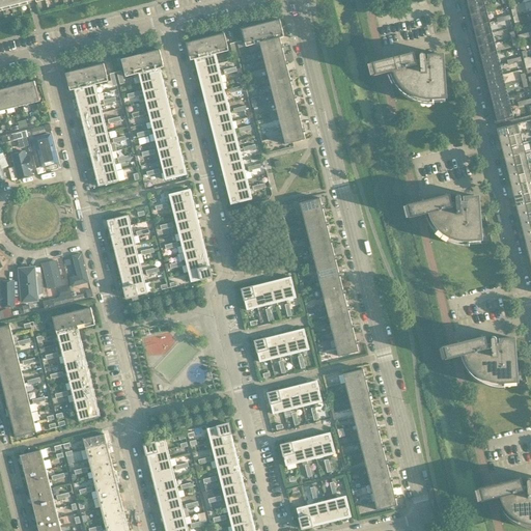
[(8,0),(0,0),(2,8),(10,6),(8,0)]
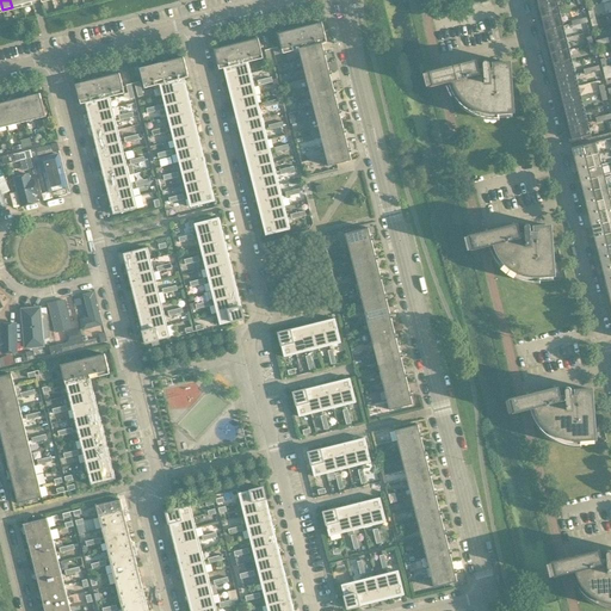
[(557,2),(538,7),(539,13),(537,13),(538,19),(560,14),(557,2)]
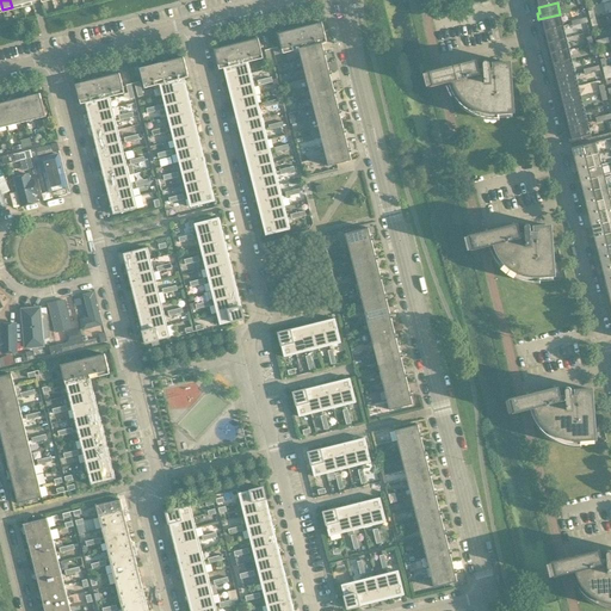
[(560,14),(538,19),(539,25),(543,24),(544,31),(563,26),(560,14)]
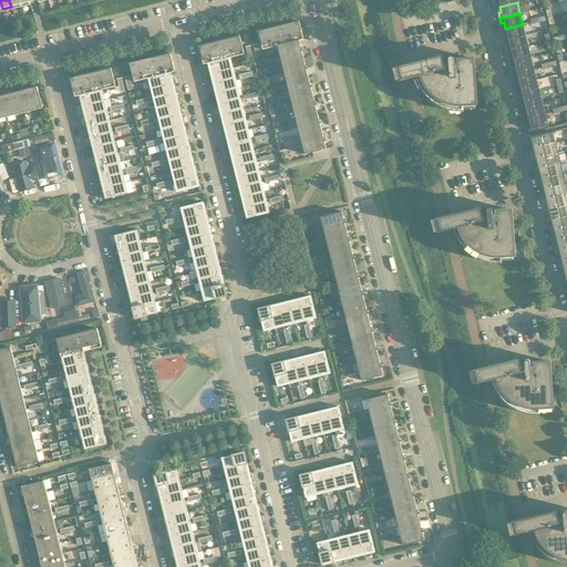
[(299,21),(258,31),(263,50),(277,47),(277,45),(299,41),(303,40),(299,21)]
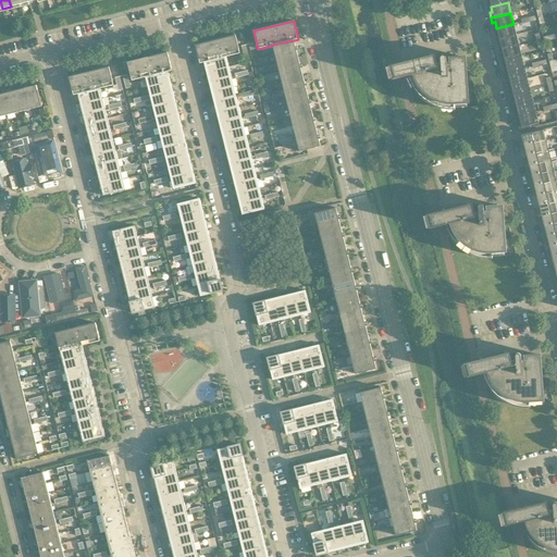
[(514,24),(496,28),(498,34),(495,35),(496,40),(517,35),(514,24)]
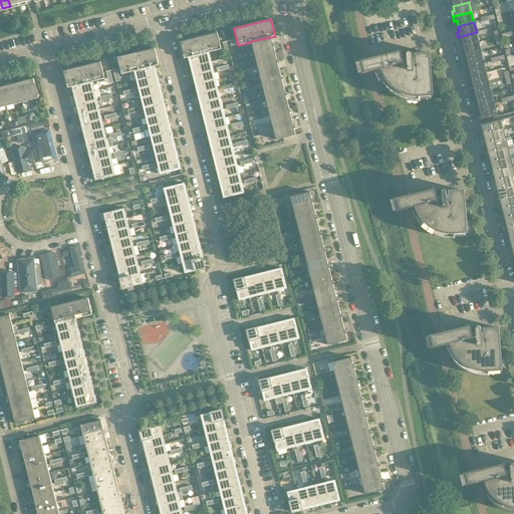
[(180,42),(184,59),(188,58),(188,57),(209,52),(221,49),(217,32),(180,42)]
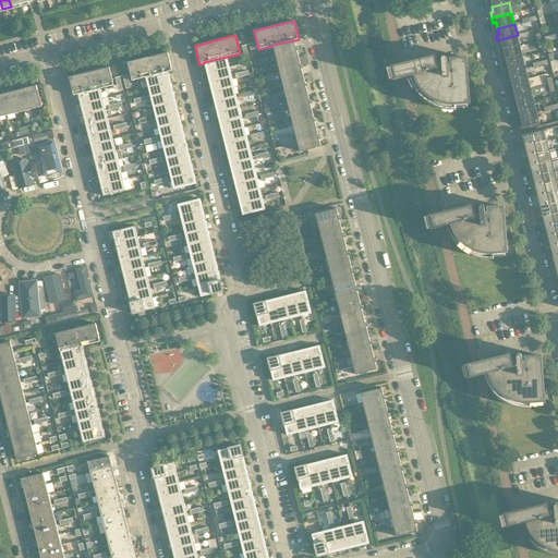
[(518,35),(497,40),(498,45),(501,45),(502,50),(520,46),(518,35)]
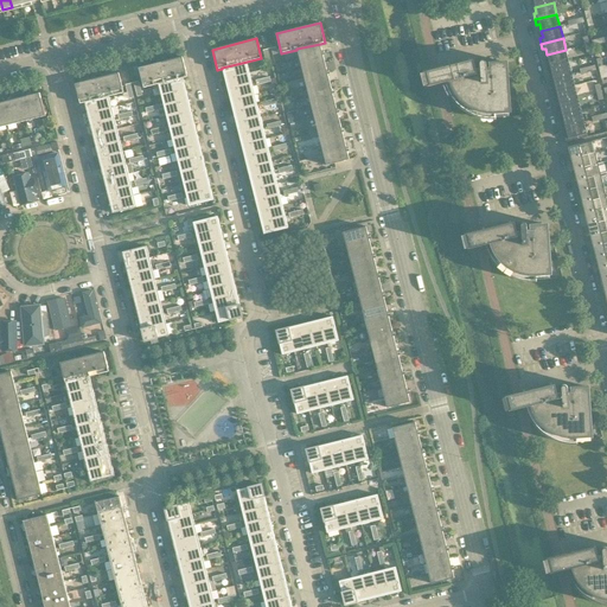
[(296,49),(296,50),(299,59),(323,53),(320,44),(296,49)]
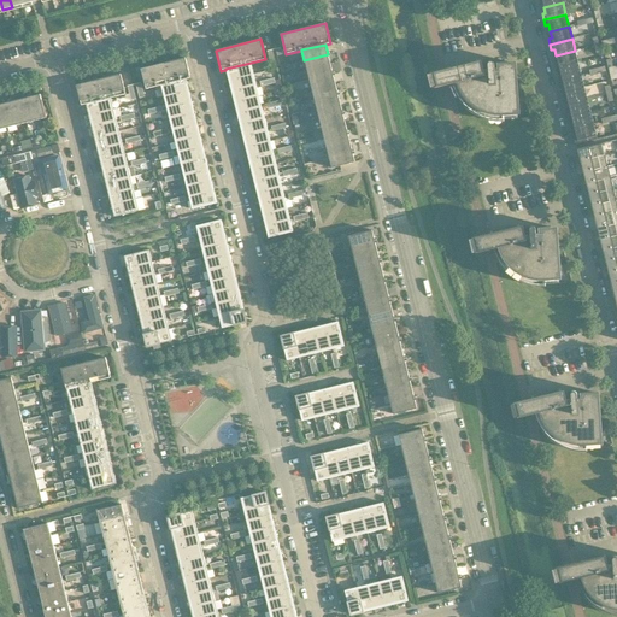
[(575,51),(556,56),(558,62),(554,63),(556,69),(579,63),(575,51)]
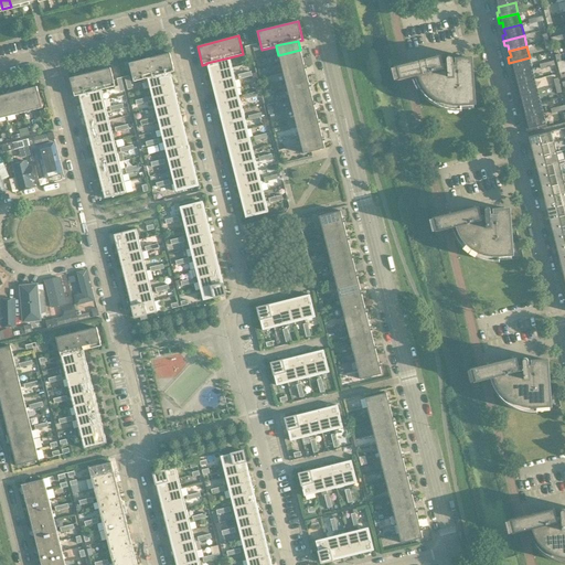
[(300,50),(278,55),(280,64),(302,59),(300,50)]
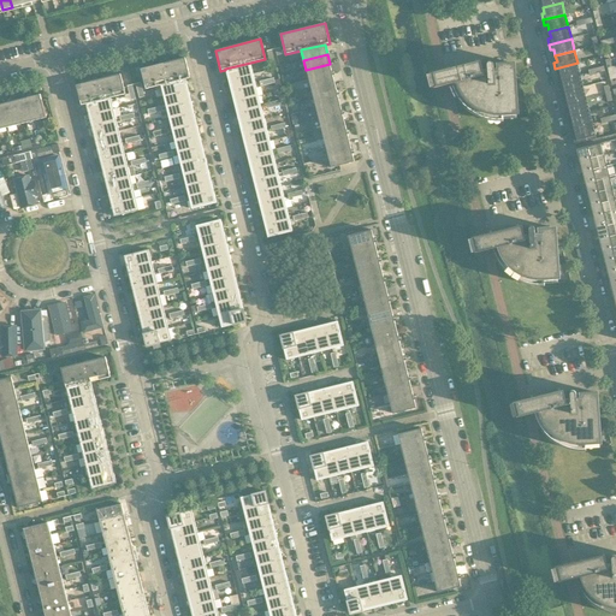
[(146,89),(161,86),(160,84),(185,78),(185,80),(190,78),(185,58),(141,69),(146,89)]
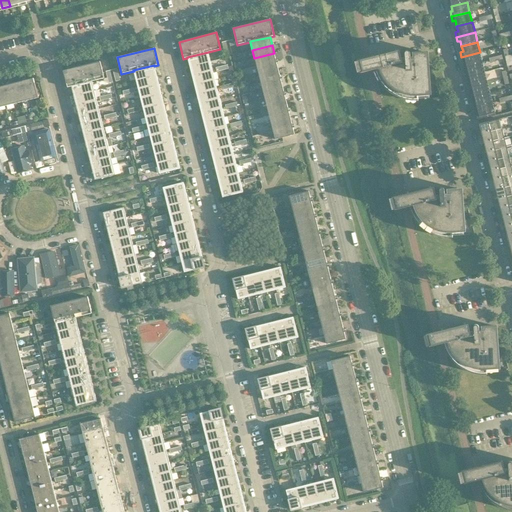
[(374,56),(373,56),(373,57),(367,59),(359,61),(362,73),(370,71),(376,70),(377,72),(378,75),(379,78),(380,79),(381,82),(383,84),(385,87),(387,89),(390,91),(392,93),(395,95),(398,96),(401,97),(404,98),(406,99),(408,99),(410,99),(413,100),(414,100),(418,100),(418,95),(429,94),(429,95),(430,95),(427,53),(414,54),(414,60),(410,60),(410,54),(410,53),(409,52),(408,51),(407,51),(406,51),(405,52),(404,53),(404,54),(404,58),(399,59),(396,51),(395,51),(395,52),(390,53),(374,57),(374,56)]
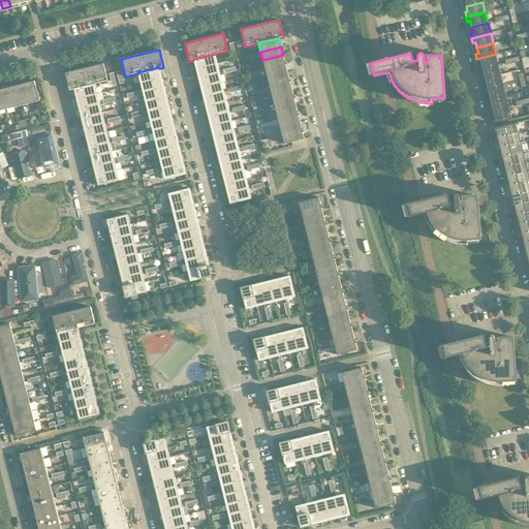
[(193,59),(193,60),(196,69),(217,63),(215,54),(193,59)]
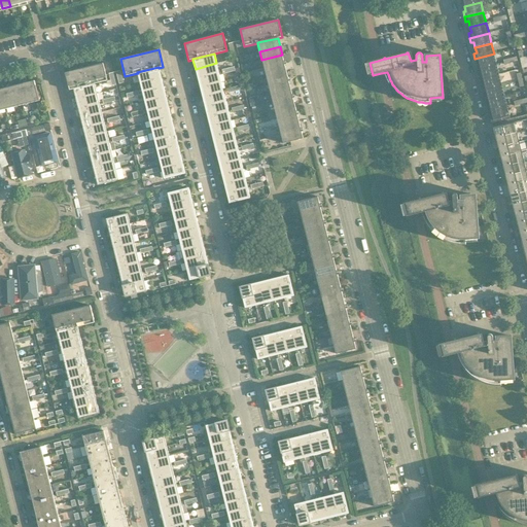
[(494,54),(475,59),(476,64),(479,63),(480,68),(496,64),(494,54)]
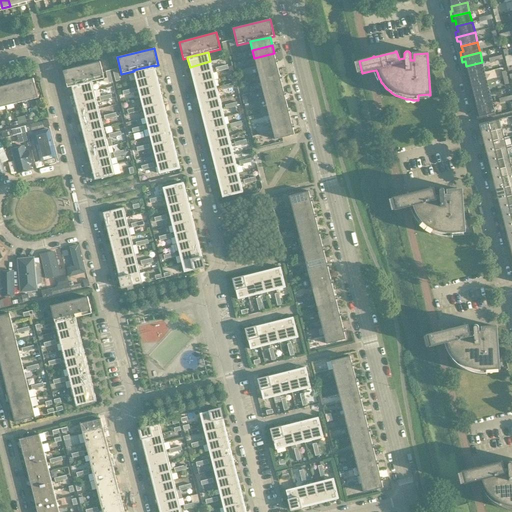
[(274,53),(254,58),(257,66),(276,61),(274,53)]
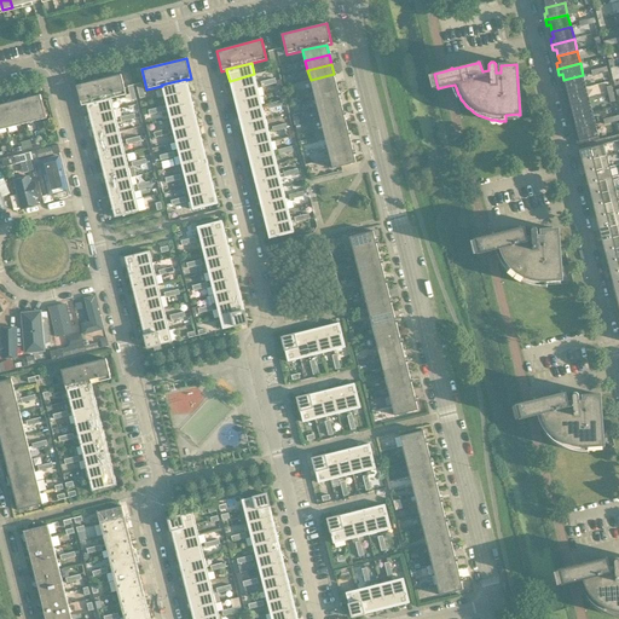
[(254,74),(230,81),(232,92),(256,86),(254,74)]
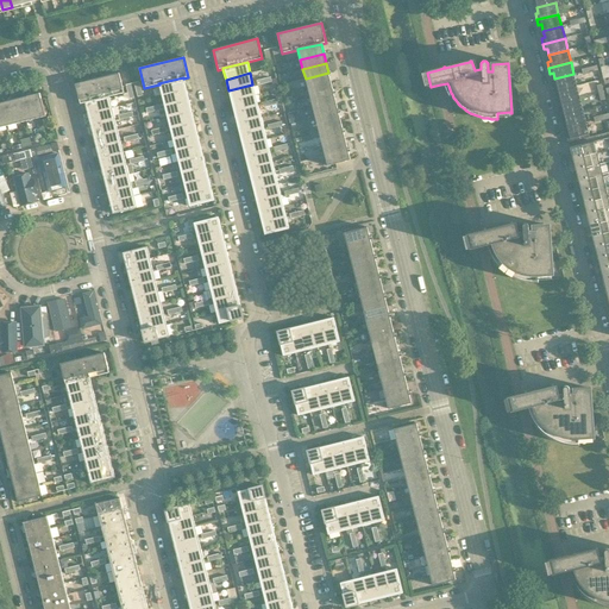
[(328,73),(306,79),(308,88),(331,82),(328,73)]
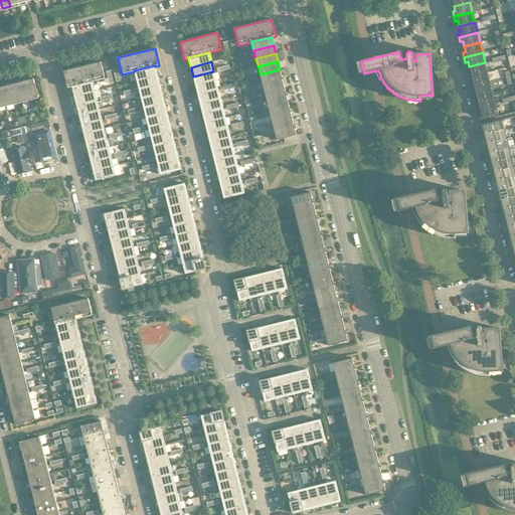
[(67,89),(71,88),(71,87),(93,81),(93,82),(105,78),(101,62),(63,71),(67,89)]
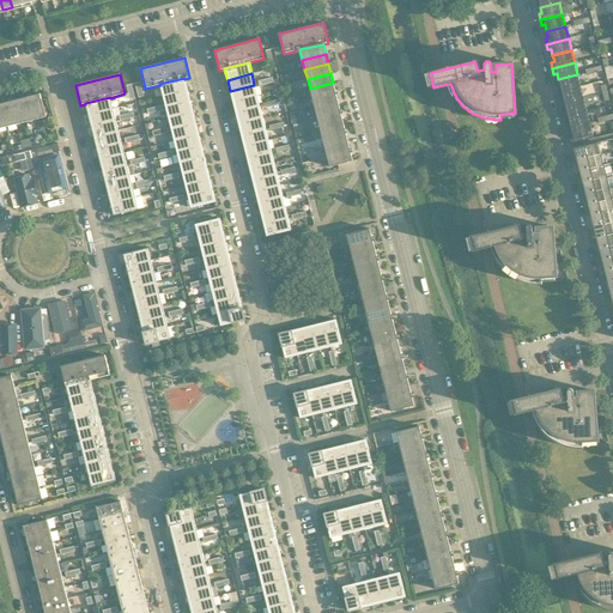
[(577,74),(558,79),(560,85),(557,86),(558,92),(581,86),(577,74)]
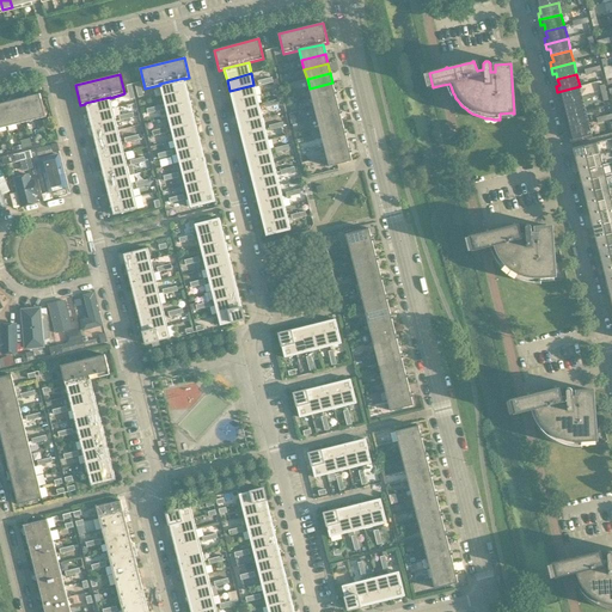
[(159,84),(160,85),(163,96),(187,90),(184,79),(184,78),(159,84)]
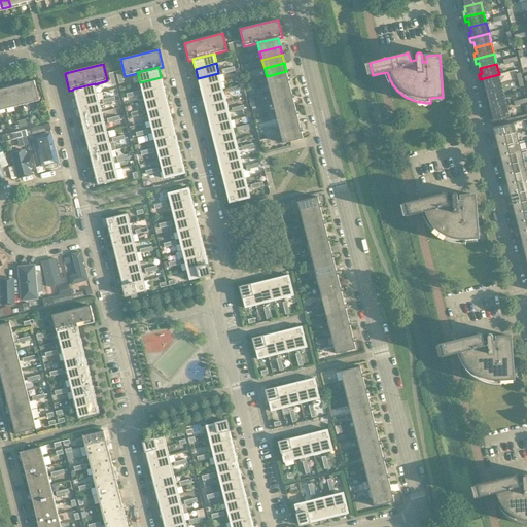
[(286,71),(267,76),(269,84),(288,79),(286,71)]
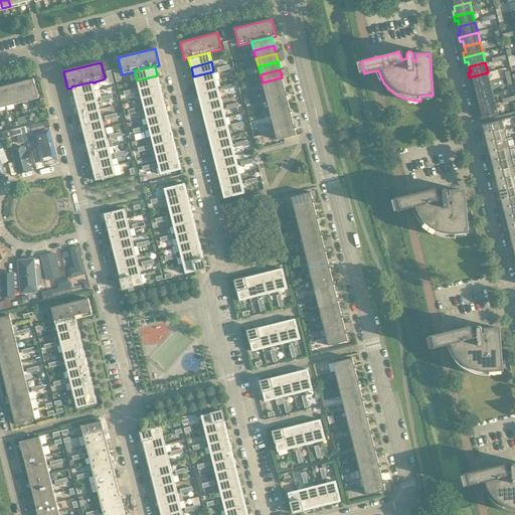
[(213,71),(193,76),(195,86),(216,80),(213,71)]
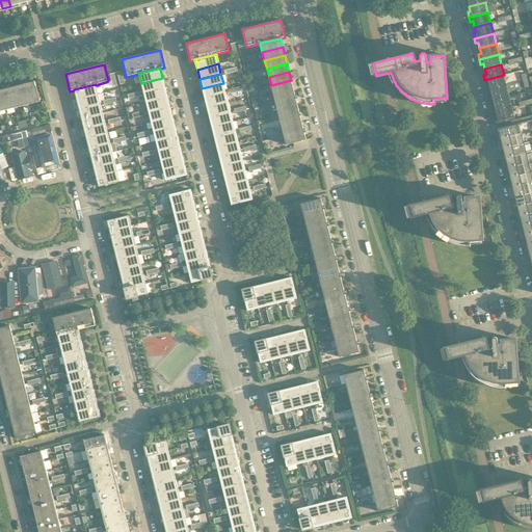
[(504,75),(484,80),(485,85),(488,84),(489,89),(506,85),(504,75)]
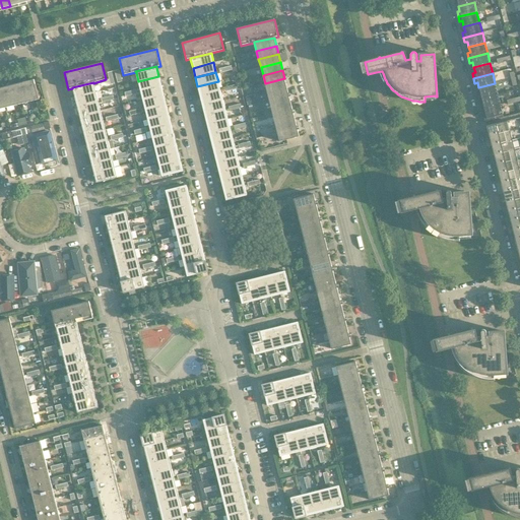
[(158,76),(138,81),(140,90),(161,85),(158,76)]
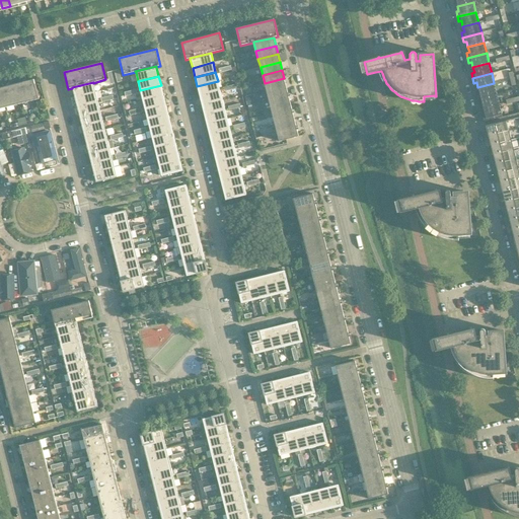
[(284,78),(265,83),(267,91),(286,86),(284,78)]
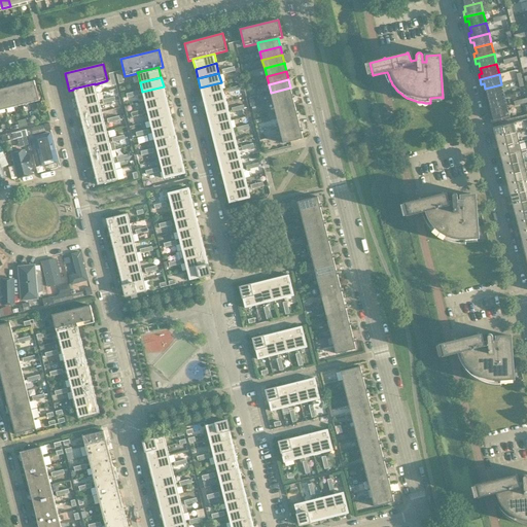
[(34,80),(26,83),(31,103),(39,101),(34,80)]
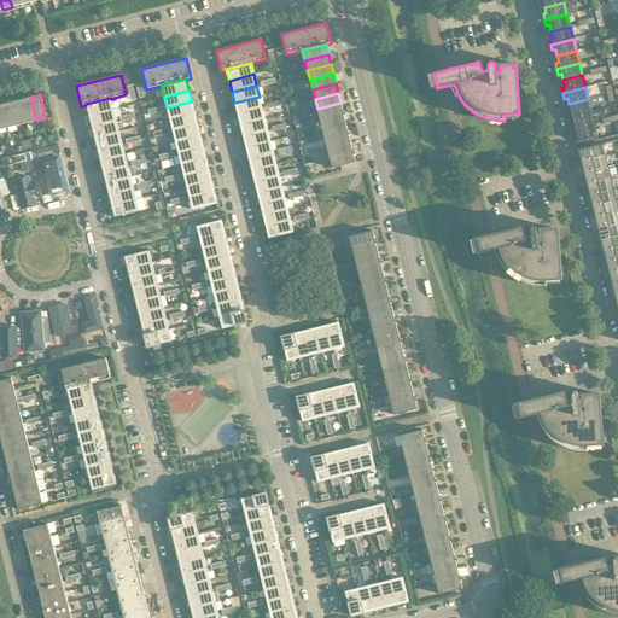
[(260,97),(234,103),(238,115),(262,108),(260,97)]
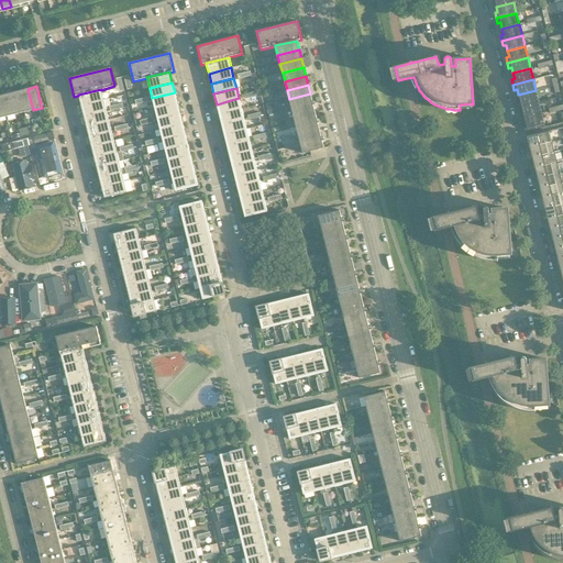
[(28,89),(19,91),(24,112),(33,110),(28,89)]
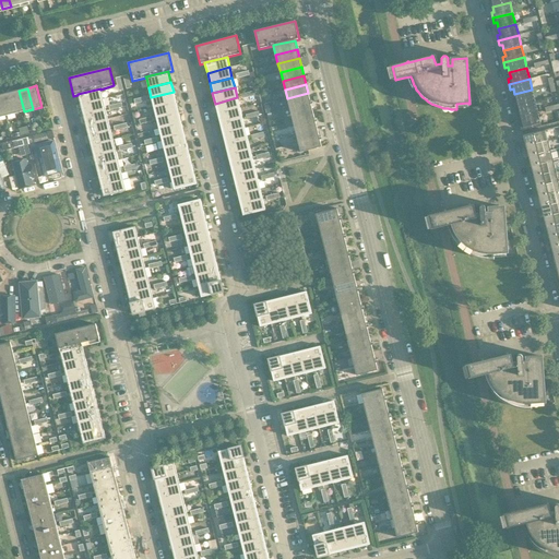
[(78,94),(78,95),(81,105),(103,99),(100,90),(100,88),(78,94)]
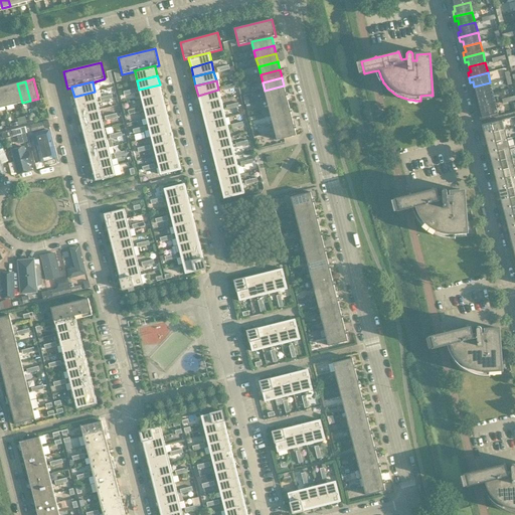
[(490,82),(474,87),(476,93),(473,93),(474,98),(493,94),(490,82)]
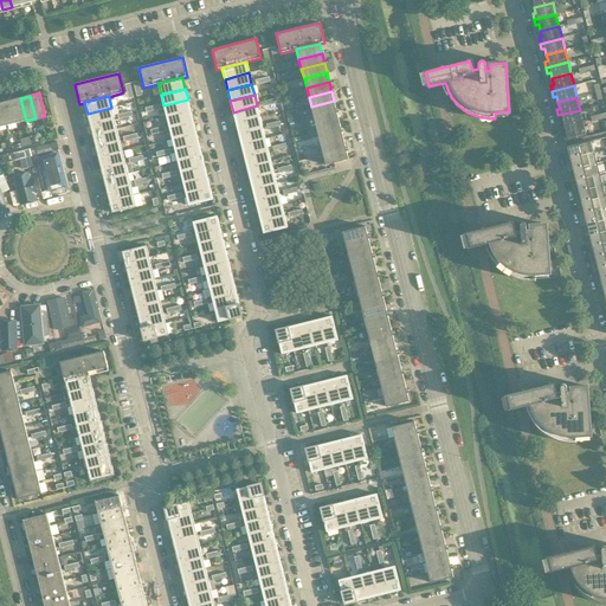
[(20,98),(11,101),(15,123),(26,121),(20,98)]
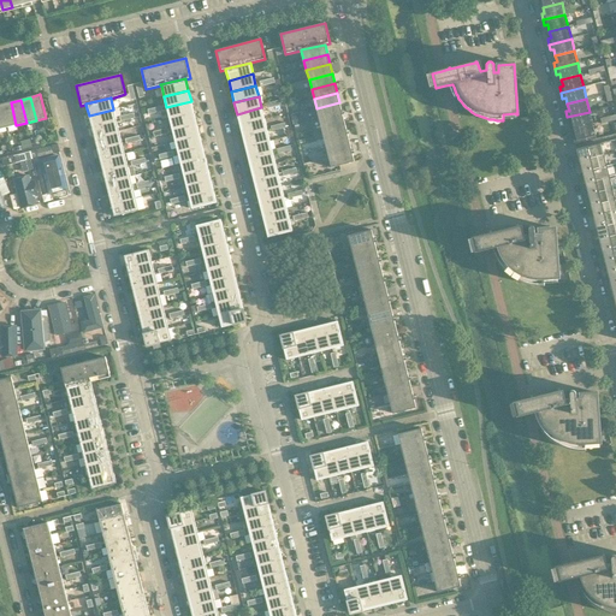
[(191,101),(166,107),(170,119),(194,113),(191,101)]
